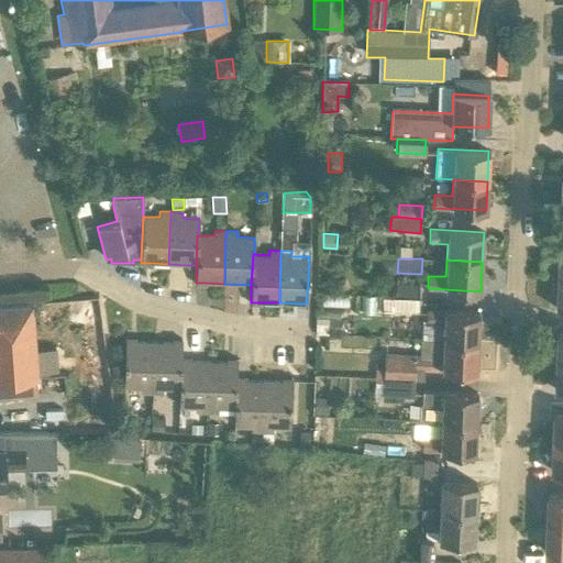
[(419,285),(396,284),(396,298),(418,299),(419,285)]
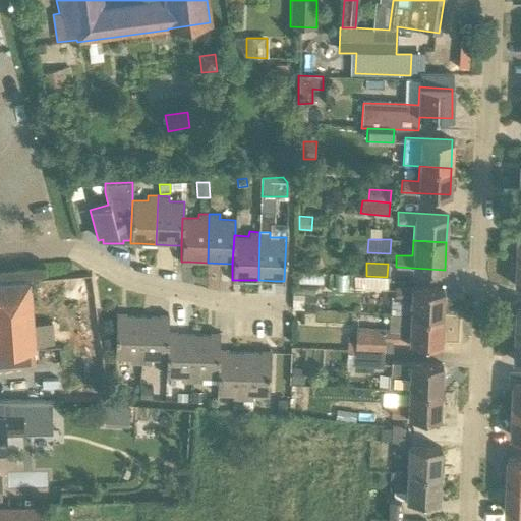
[(46,323),(41,280),(0,283),(0,368),(27,366),(30,391),(52,391),(50,365),(60,364),(59,345),(54,345),(52,323),(46,323)]
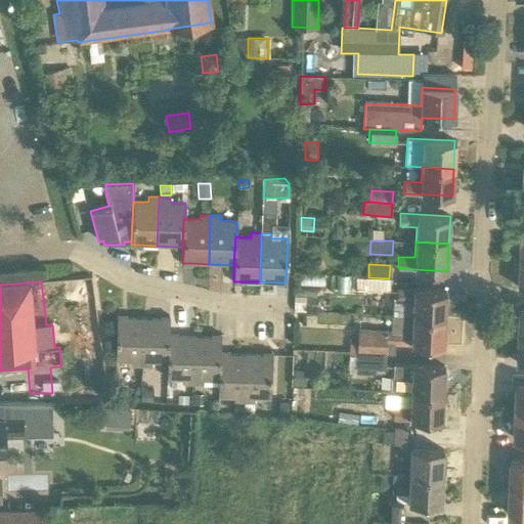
[(412,316),(444,318),(446,292),(397,289),(396,301),(412,302),(412,316)]
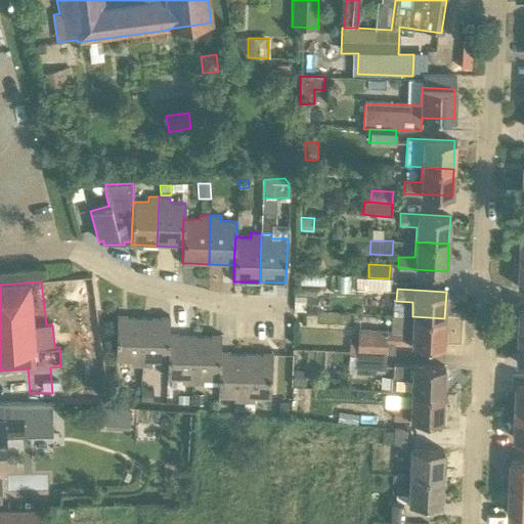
[(443,346),(444,318),(412,316),(391,315),(390,332),(357,331),(357,343),(356,351),(386,353),(394,353),(395,344),(443,346)]
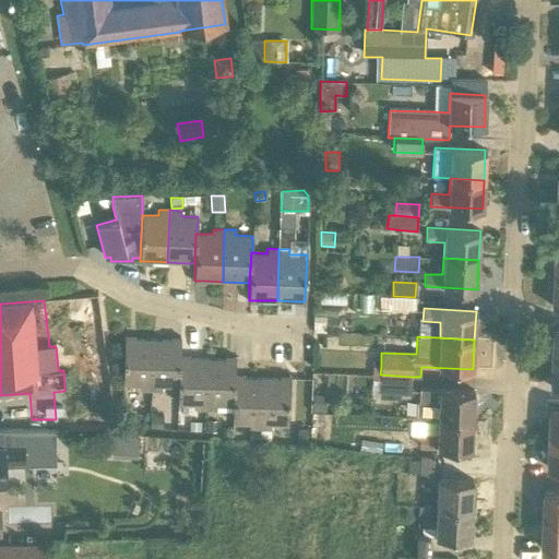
[(152,339),(125,337),(123,384),(140,385),(140,391),(151,391),(152,339)]
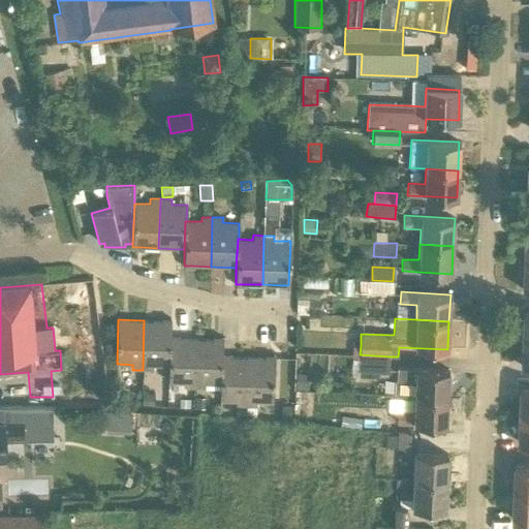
[(170,321),(169,321),(144,320),(143,370),(153,371),(153,366),(168,366),(168,337),(169,337),(170,321)]
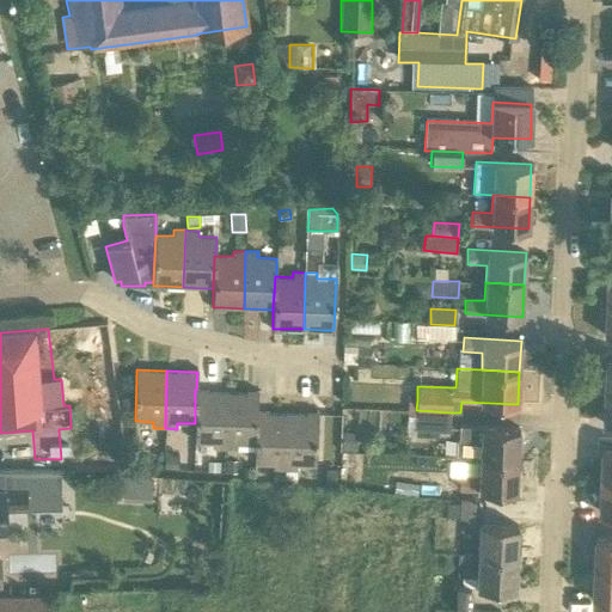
[(213,442),(213,448),(225,450),(226,392),(196,390),(195,390),(195,423),(194,442),(213,442)]
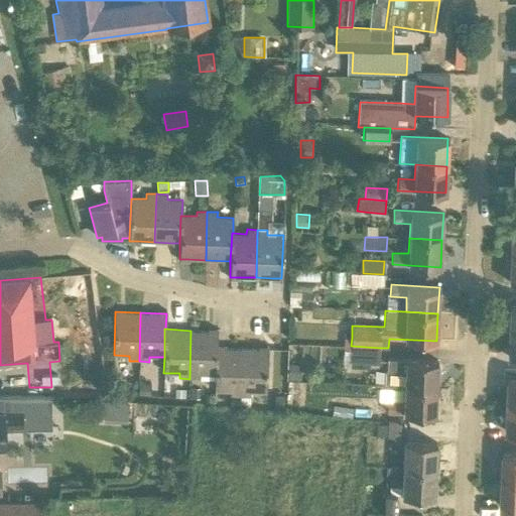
[(217,332),(216,332),(190,331),(189,379),(200,379),(200,374),(215,375),(216,347),(217,347),(217,332)]
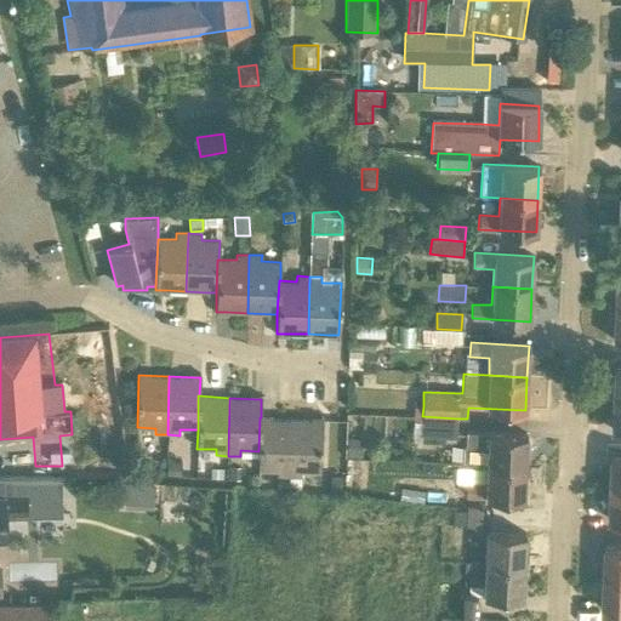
[(412,416),(414,416),(422,416),(423,406),(414,406),(412,416)]
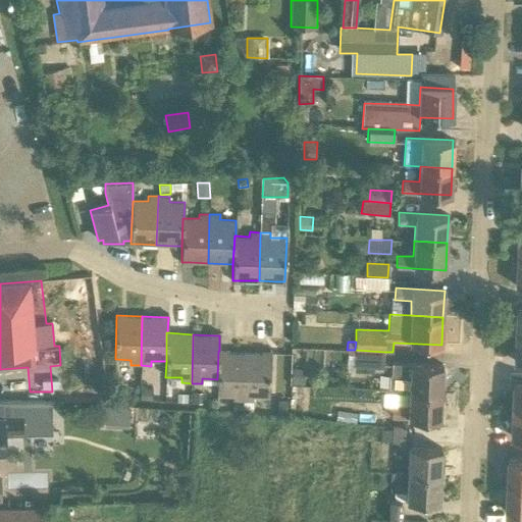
[(384,352),(355,350),(355,366),(383,368),(384,352)]
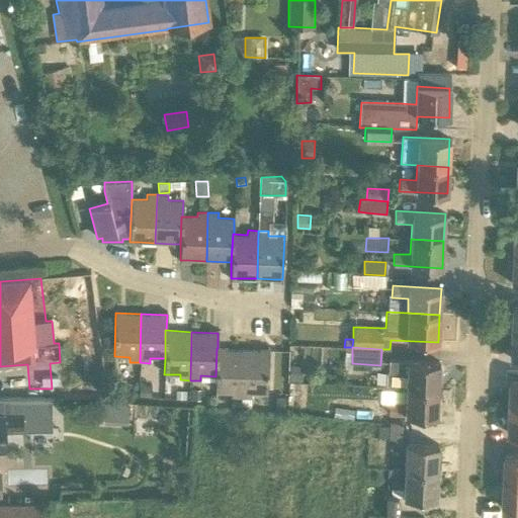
[(217,348),(216,376),(214,393),(231,393),(230,398),(241,398),(242,349),(218,348),(217,348)]
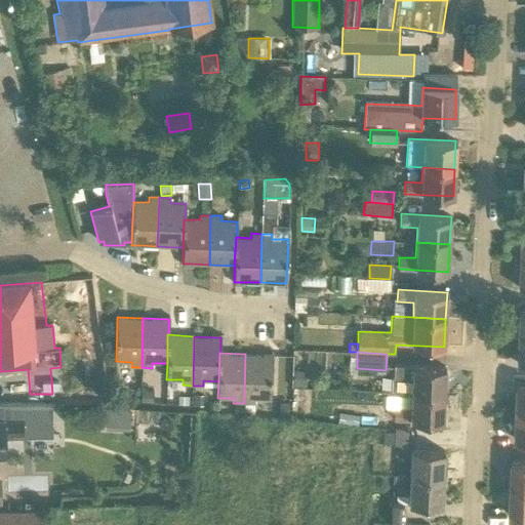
[(272,355),(271,355),(245,354),(244,403),(254,404),(254,399),(271,399),(272,355)]
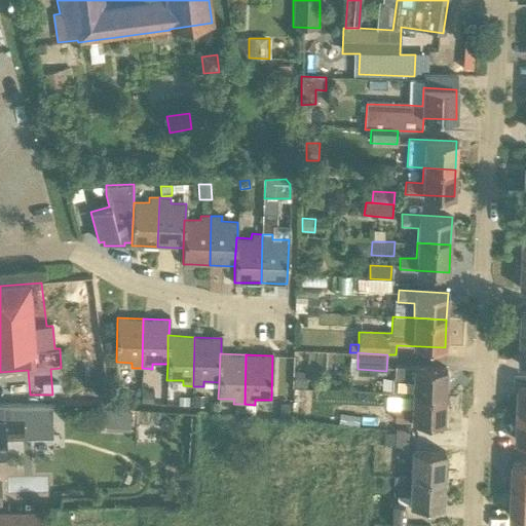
[(397,365),(395,393),(412,395),(445,396),(446,368),(414,366),(397,365)]
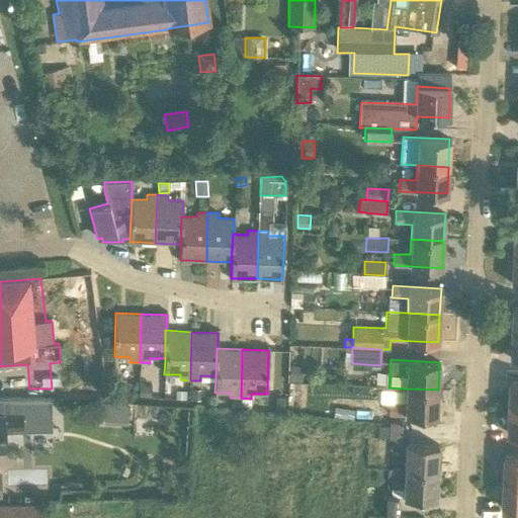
[(303,366),(290,366),(290,381),(303,382),(303,366)]
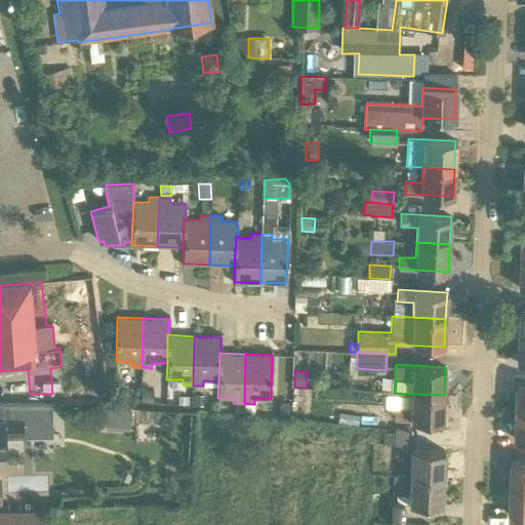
[(142,391),(140,401),(153,403),(154,392),(142,391)]
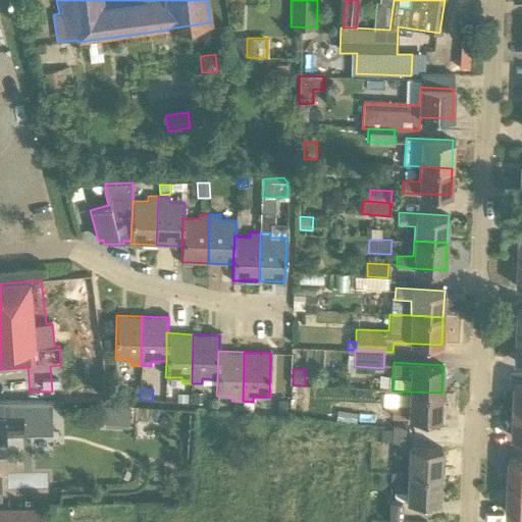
[(392,417),(440,420),(441,393),(409,392),(408,407),(392,406),(392,417)]
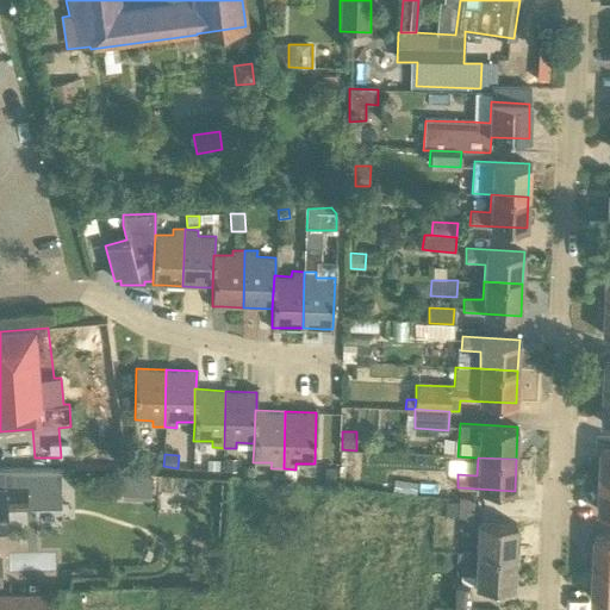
[(224,459),(224,471),(236,471),(236,459),(224,459)]
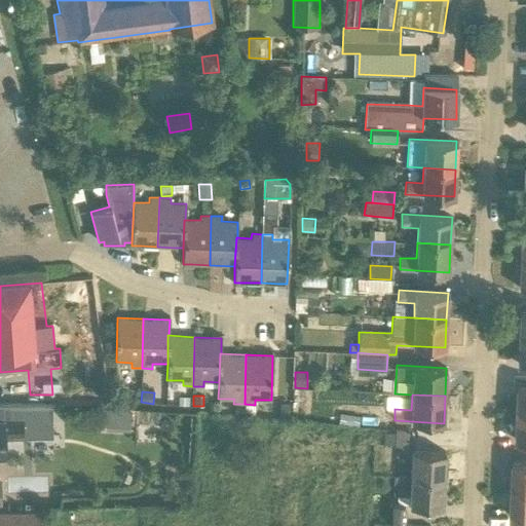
[(179,397),(179,406),(189,406),(189,398),(179,397)]
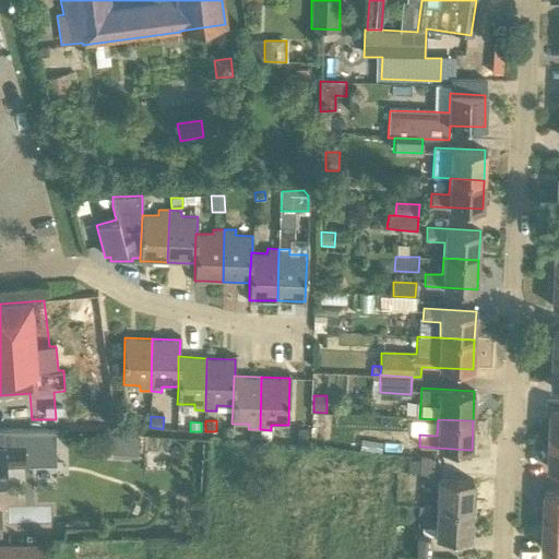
[(298,428),(298,443),(307,443),(308,428),(298,428)]
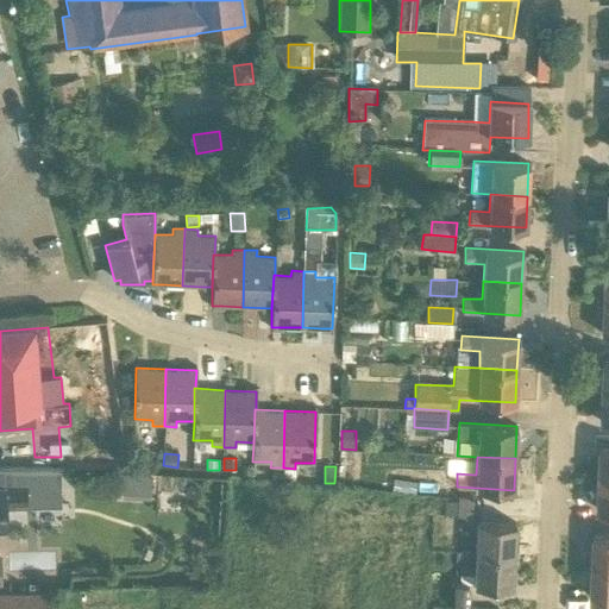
[(0,528),(5,528),(5,508),(61,507),(60,472),(0,470),(0,528)]
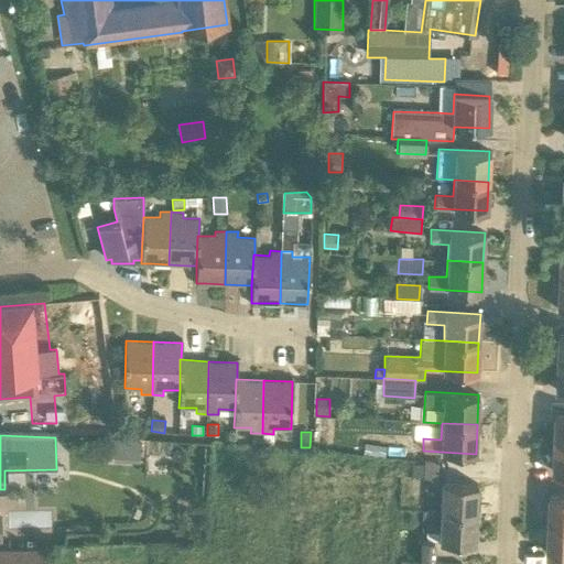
[(251,444),(261,445),(262,437),(252,435),(251,444)]
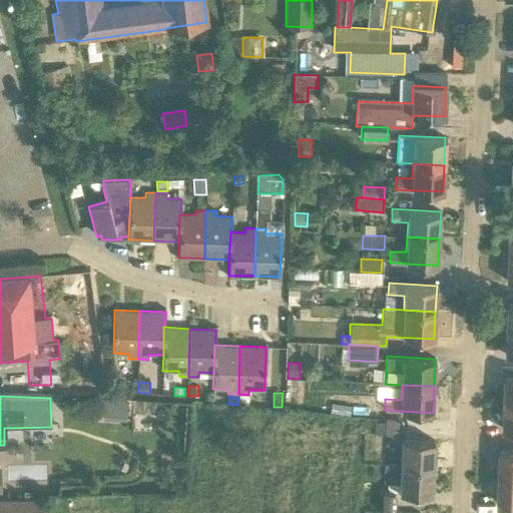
[(126,422),(127,400),(104,399),(103,420),(126,422)]
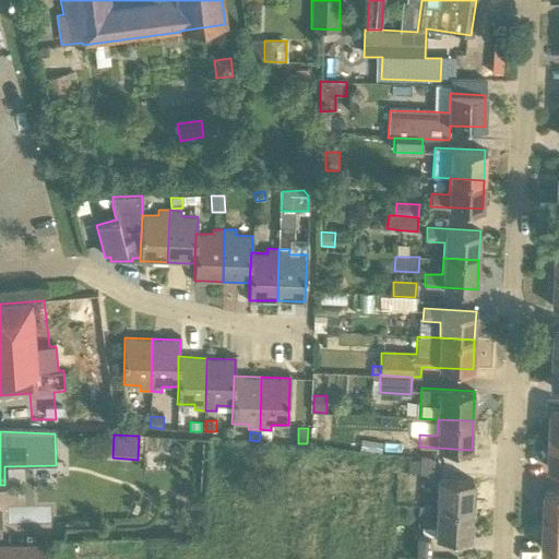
[(558,439),(550,439),(549,468),(558,468),(558,439)]
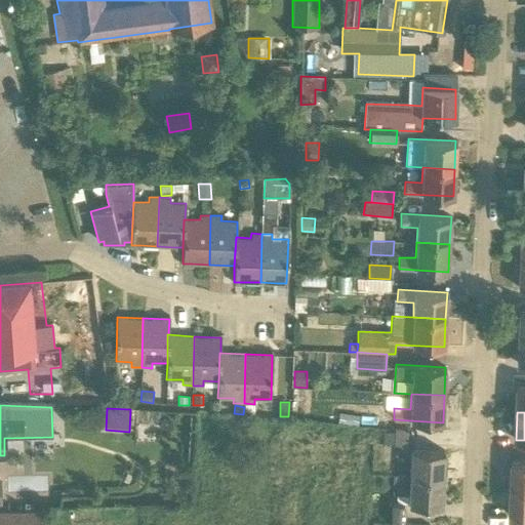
[(337,423),(358,427),(359,416),(339,413),(337,423)]
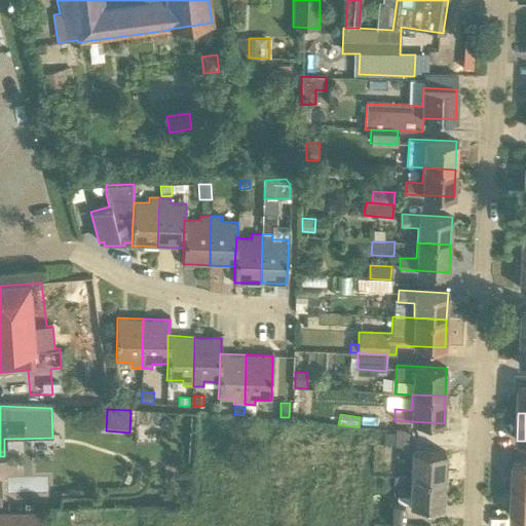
[(396,428),(396,433),(396,445),(396,446),(408,446),(408,429),(396,428)]
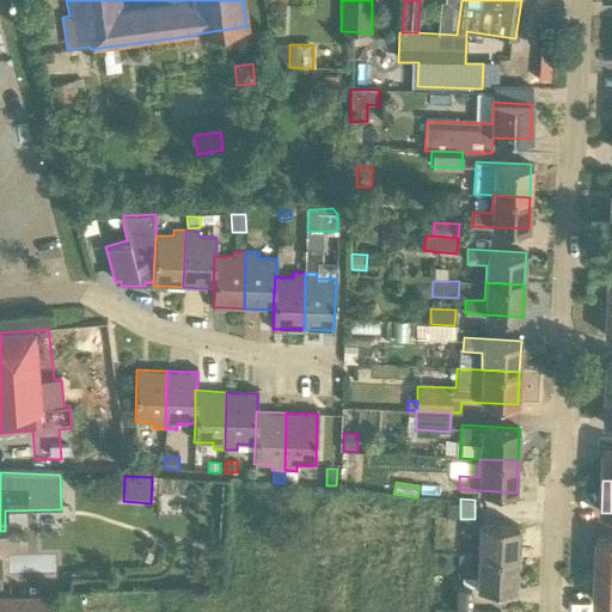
[(518,526),(479,524),(477,557),(516,558),(518,526)]
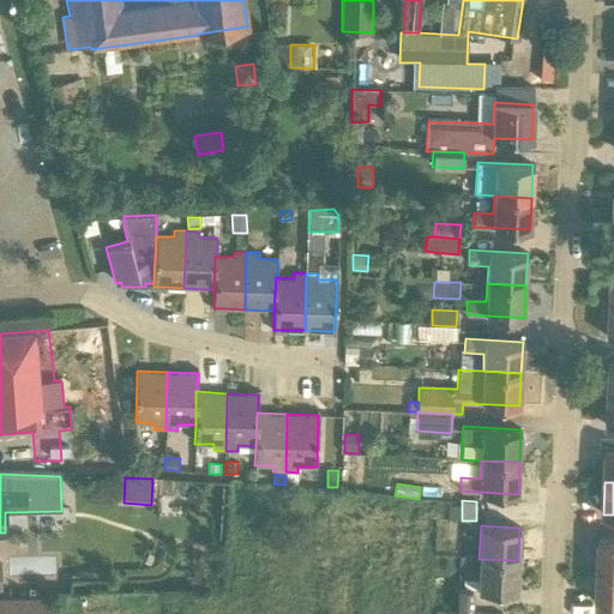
[(597,571),(613,571),(613,539),(600,539),(597,571)]
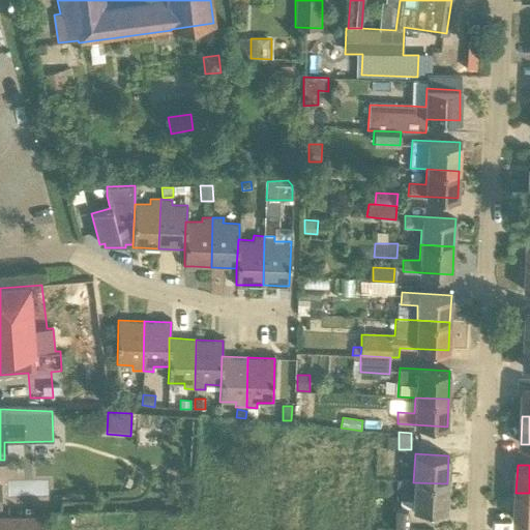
[(445,510),(447,483),(413,482),(412,500),(401,499),(400,508),(395,507),(393,528),(406,529),(408,508),(445,510)]
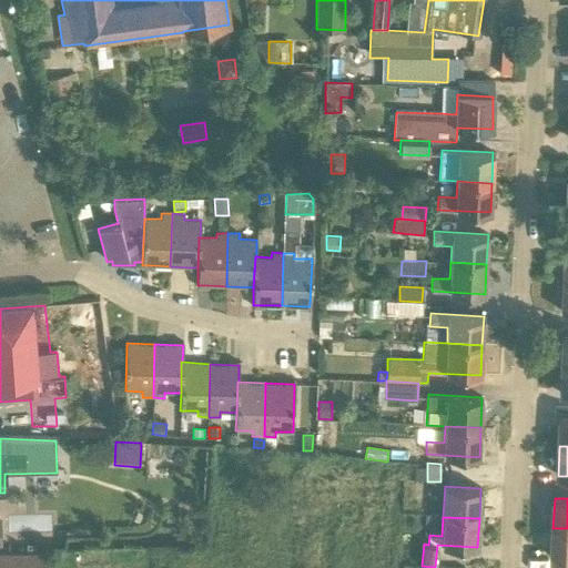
[(567,528),(553,528),(551,558),(567,558),(567,528)]
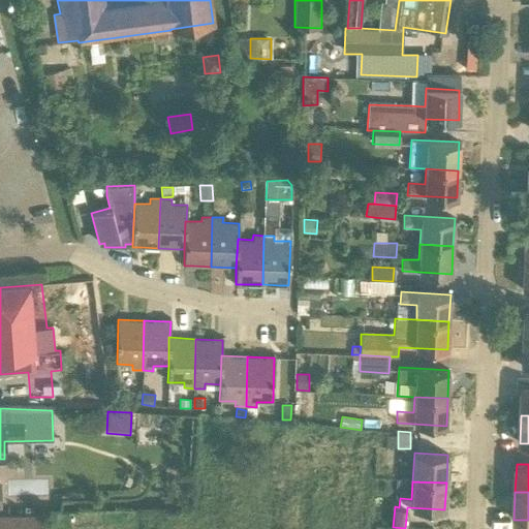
[(45,528),(43,514),(0,514),(0,528),(45,528)]
